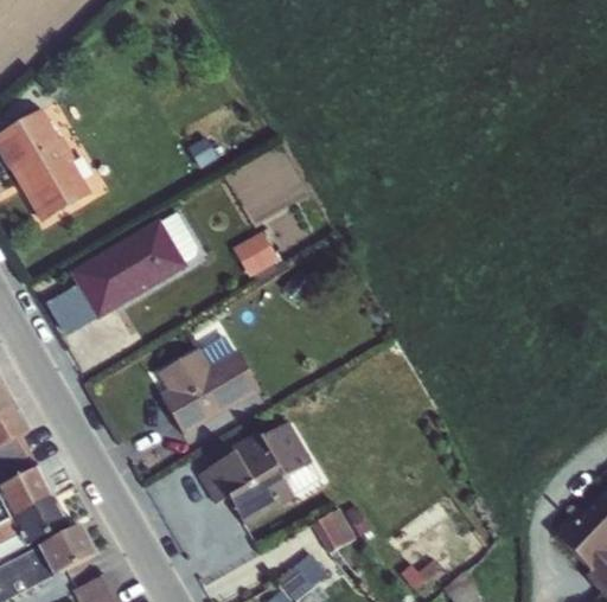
[(42,107),(0,130),(0,152),(42,221),(91,192),(42,107)]
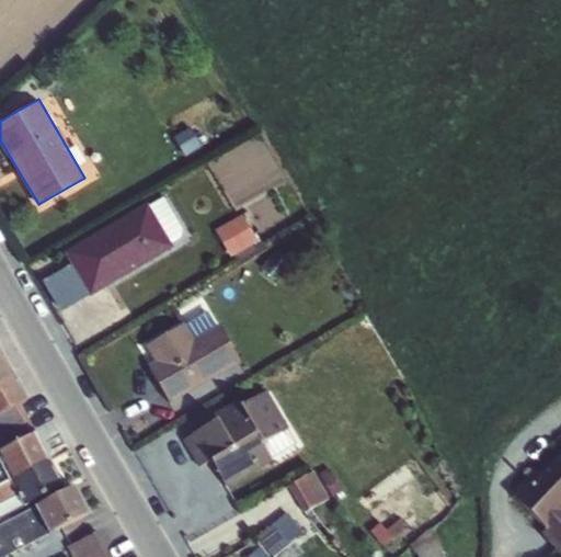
[(148,200),(64,250),(90,294),(174,245),(172,241),(183,235),(171,214),(160,220),(148,200)]
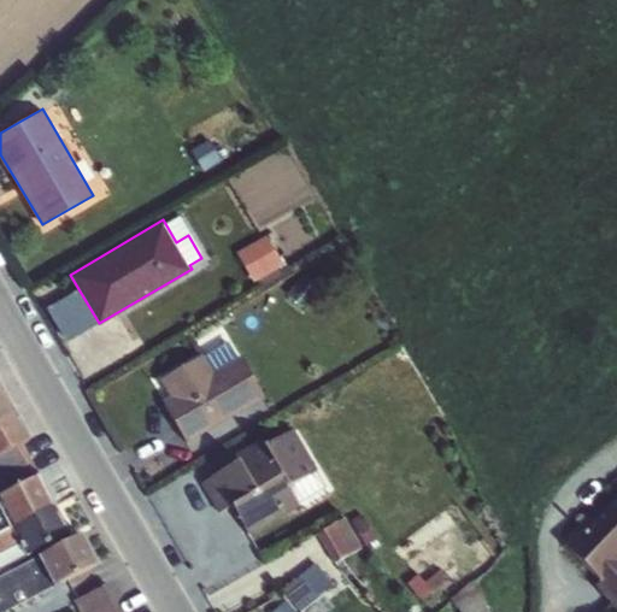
[(270,228),(240,245),(257,275),(286,259),(270,228)]
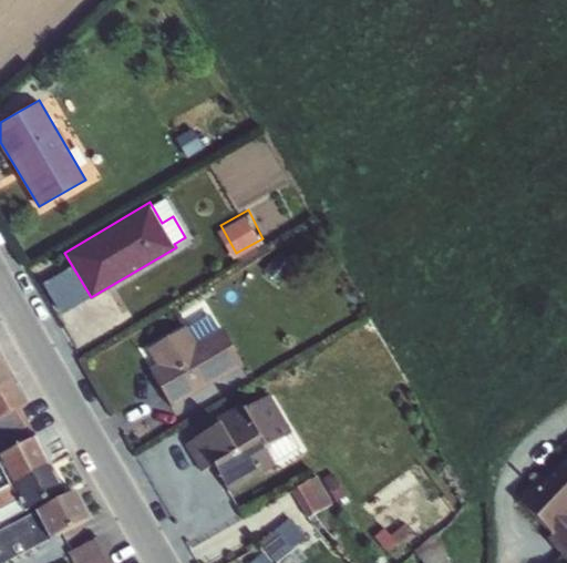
[(208,315),(146,346),(155,362),(148,367),(171,406),(219,378),(226,389),(248,376),(225,329),(208,315)]
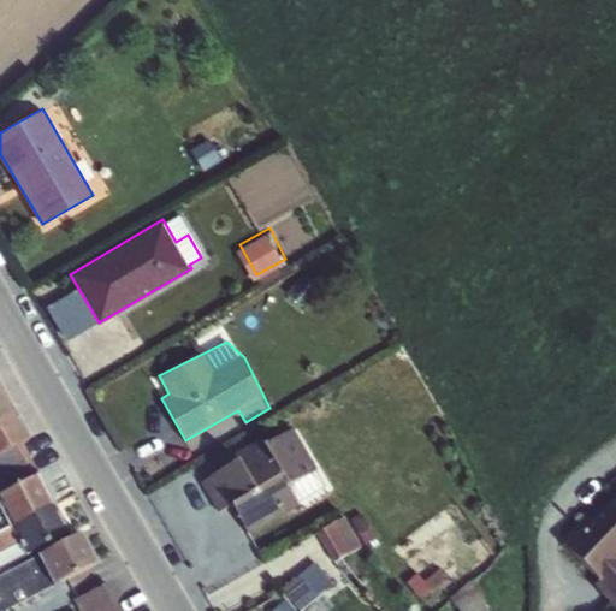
[(0,384),(0,420),(16,411),(0,384)]
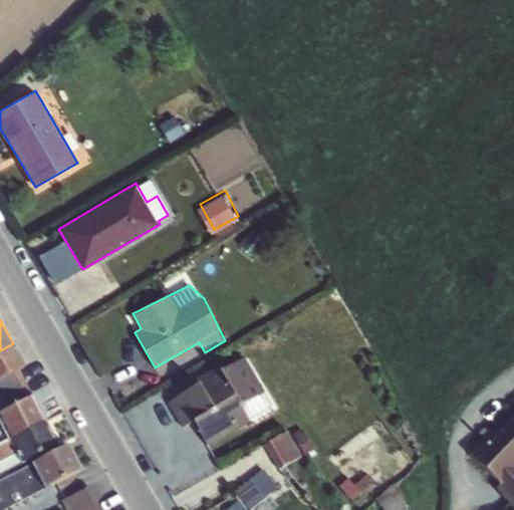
[(0,377),(19,367),(25,362),(13,343),(0,350),(0,377)]
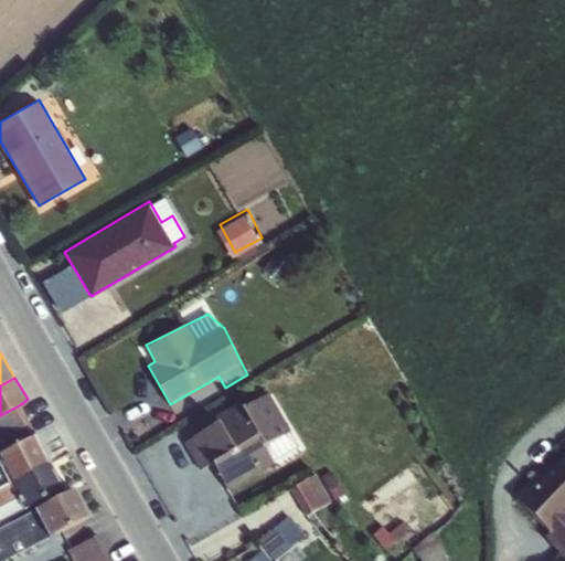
[(217,420),(183,441),(201,468),(212,462),(228,489),(300,445),(298,441),(270,390),(242,405),(240,400),(214,414),(217,420)]
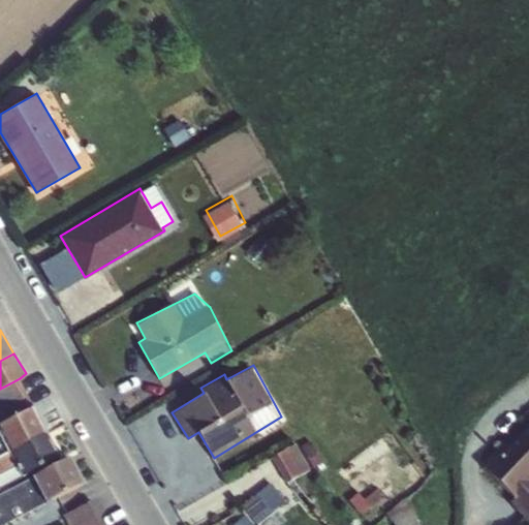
[(20,378),(0,389),(0,423),(34,405),(20,378)]
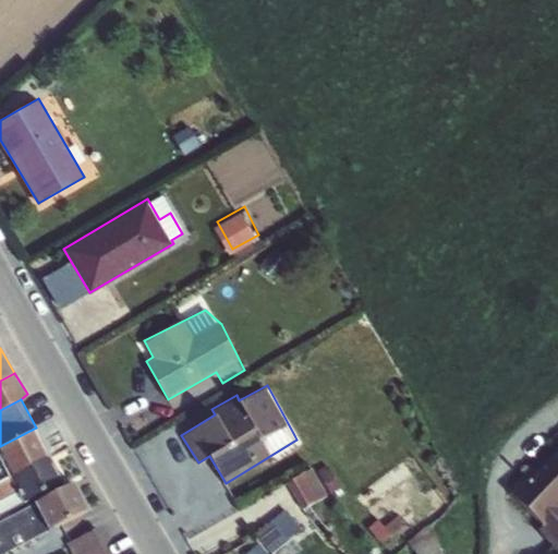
[(36,428),(0,446),(0,479),(50,456),(36,428)]
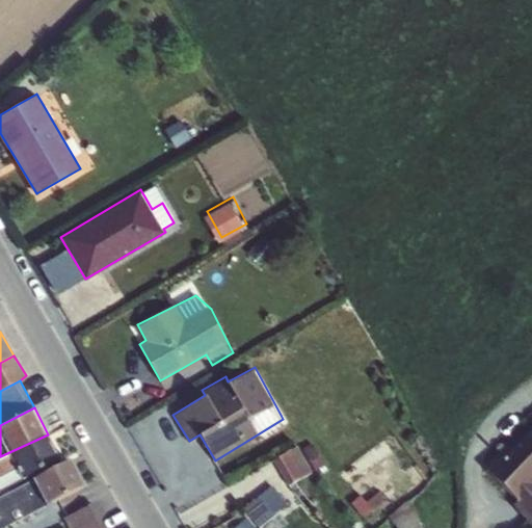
[(531,524),(531,424),(526,430),(484,466),(517,499),(512,503),(531,524)]
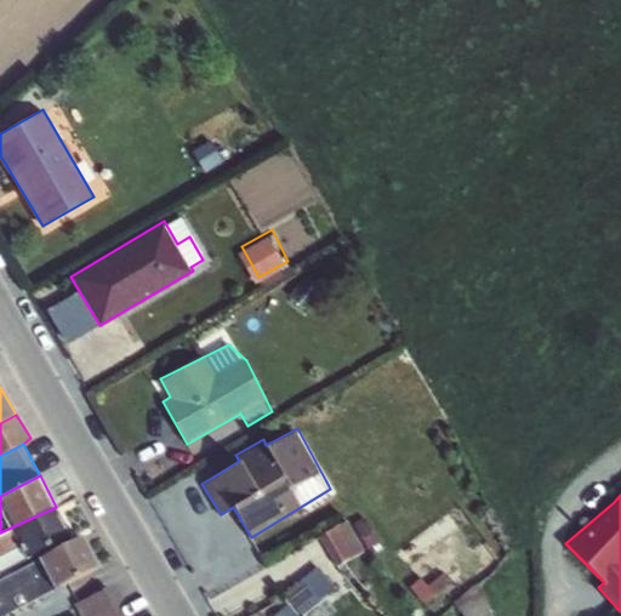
[(0,575),(1,575),(0,571),(0,570),(70,535),(56,507),(0,532),(0,575)]
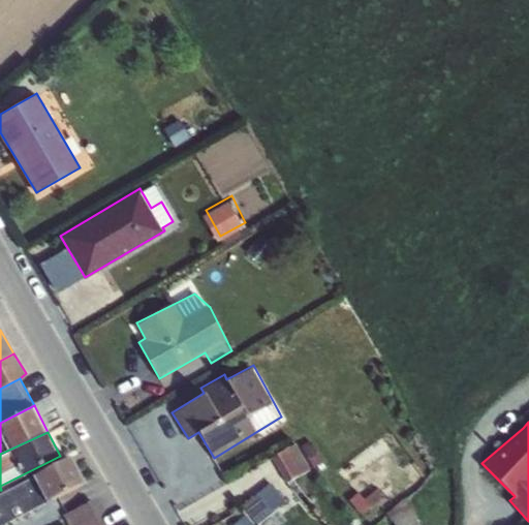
[(313,435),(303,441),(316,461),(327,455),(313,435)]
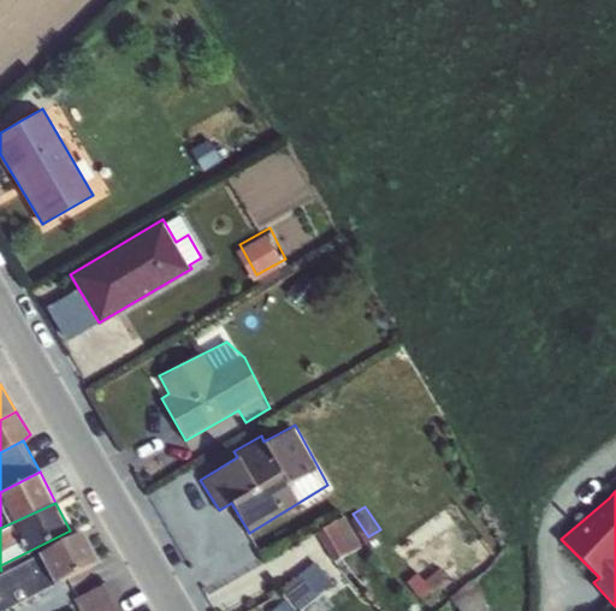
[(338,551),(363,543),(353,509),(327,518),(338,551)]
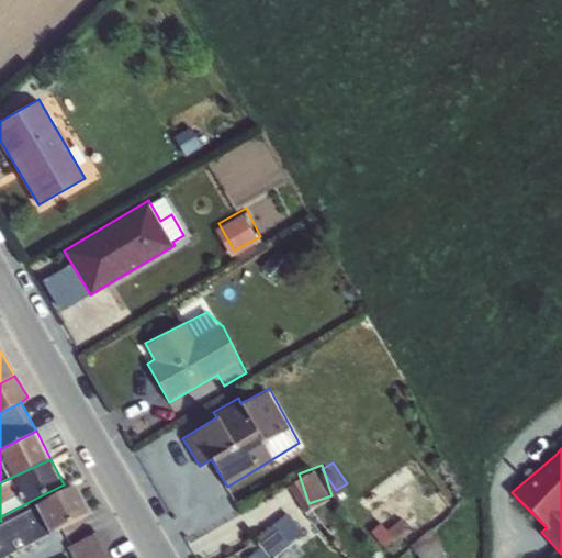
[(1,521),(0,521),(0,556),(8,551),(10,554),(89,512),(76,484),(1,521)]
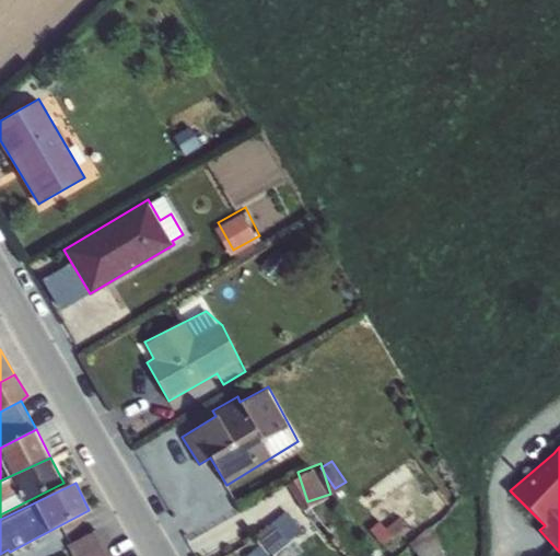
[(293,555),(313,541),(290,511),(264,531),(282,555),(293,555)]
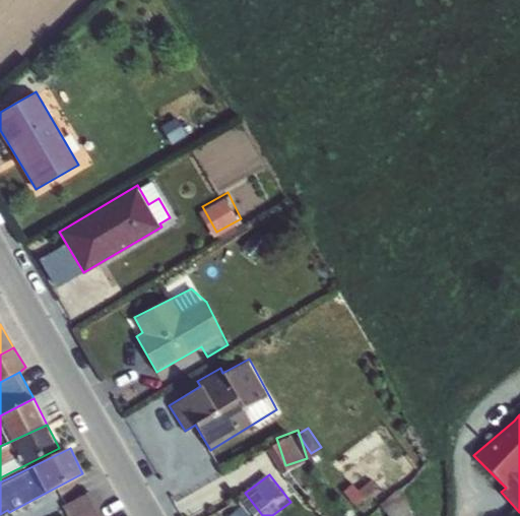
[(414,515),(399,486),(379,504),(384,511),(390,509),(393,515),(414,515)]
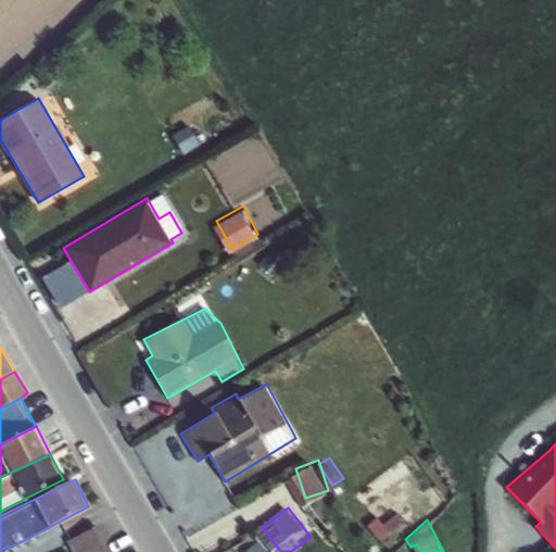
[(73,531),(79,551),(114,551),(104,521),(73,531)]
